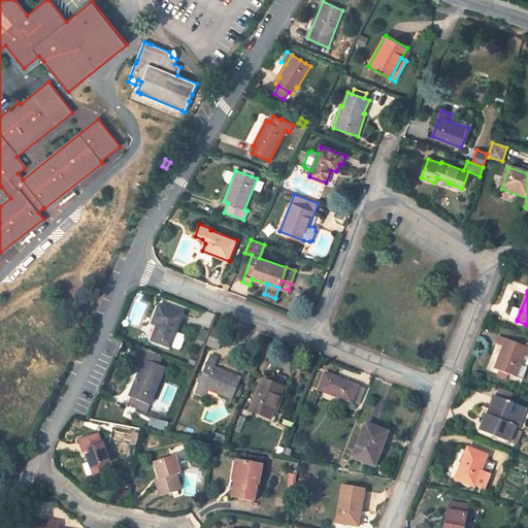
[(183,315),(160,305),(154,322),(160,325),(154,341),(170,348),(183,315)]
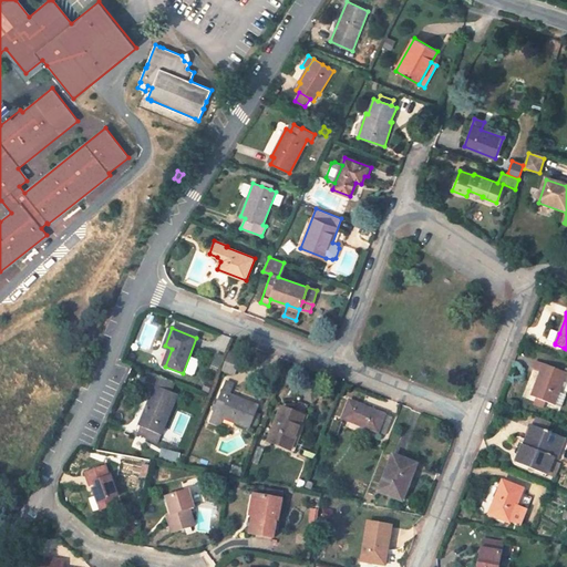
[(552,330),(547,340),(555,343),(559,333),(552,330)]
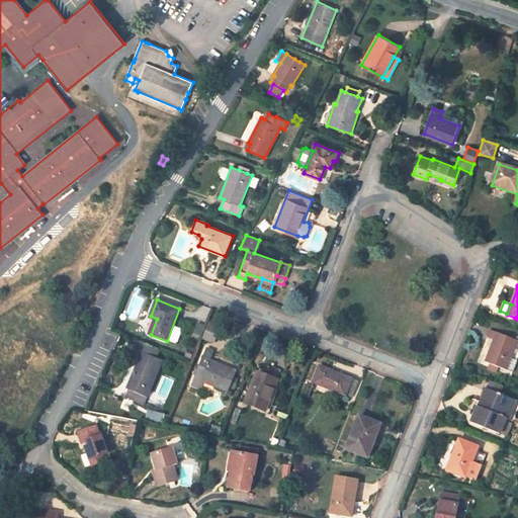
[(219,328),(209,324),(204,338),(213,341),(219,328)]
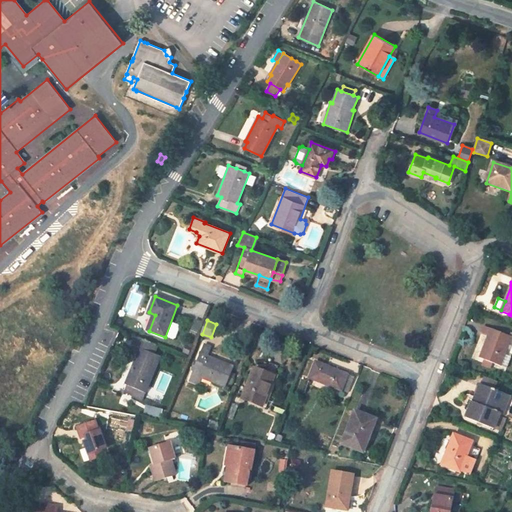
[(489,335),(490,335),(493,329),(484,326),(482,332),(489,335)]
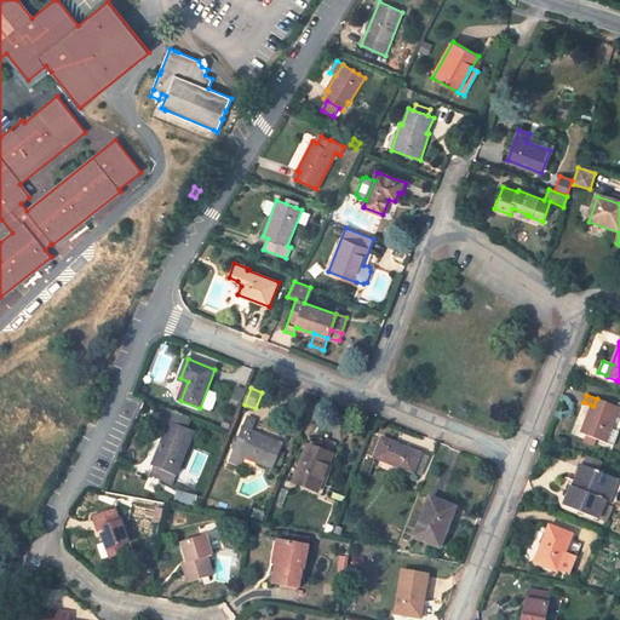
[(619,407),(597,399),(593,406),(592,406),(581,434),(587,436),(596,438),(606,443),(619,407)]
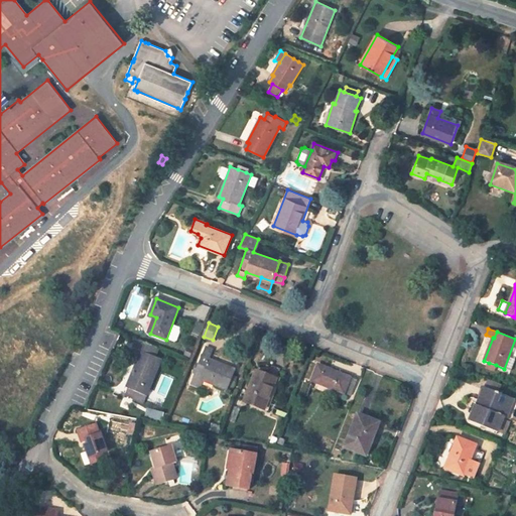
[(155,357),(158,349),(136,340),(133,348),(142,351),(126,388),(128,389),(134,392),(132,398),(131,399),(143,404),(162,360),(155,357)]
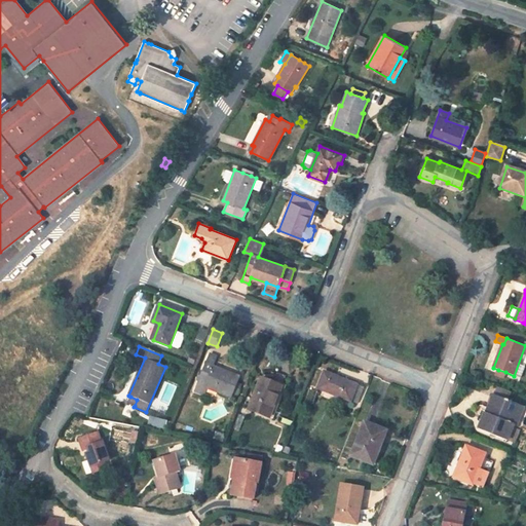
[(204,395),(207,388),(232,399),(232,398),(233,395),(237,396),(239,389),(236,388),(237,383),(240,377),(214,367),(217,358),(210,354),(195,390),(204,395)]
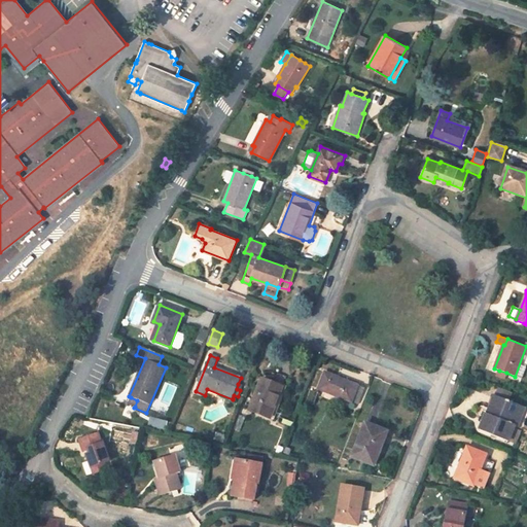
[(318,389),(351,402),(352,399),(359,401),(364,389),(325,373),(318,389)]
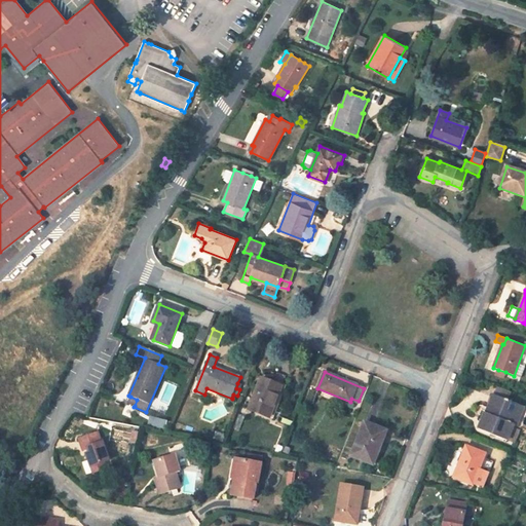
[(282,386),(286,376),(276,373),(272,383),(282,386)]
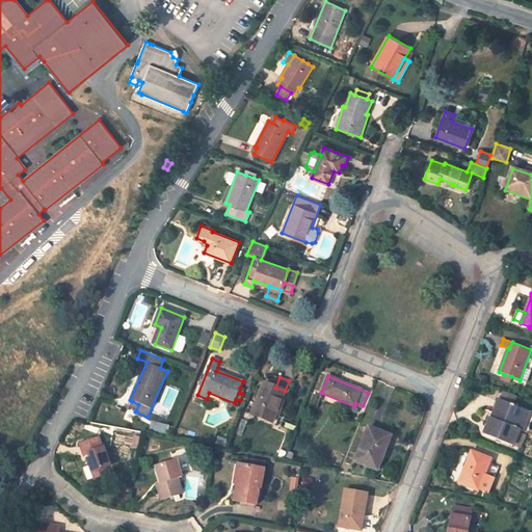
[(275,388),(264,382),(251,415),(273,423),(285,391),(275,388)]
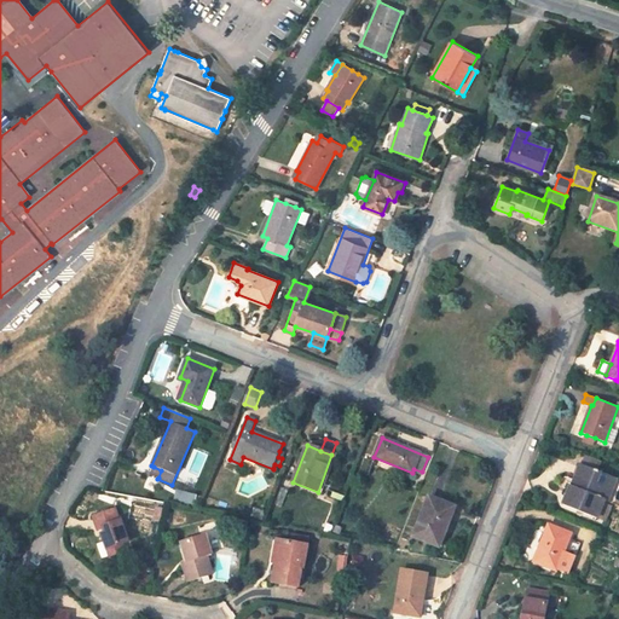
[(584,466),(596,470),(600,462),(588,458),(584,466)]
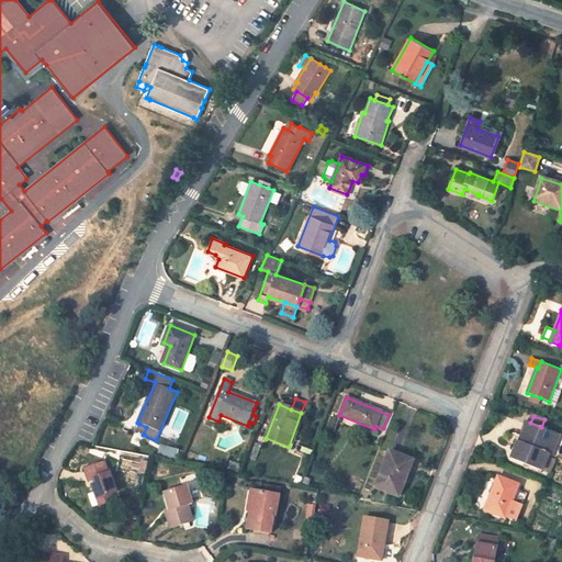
[(512,458),(542,471),(548,457),(549,454),(552,456),(561,435),(541,427),(530,423),(526,422),(512,458)]
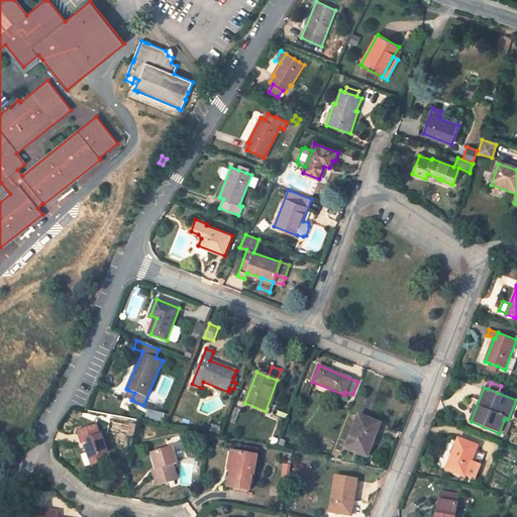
[(128,390),(125,396),(132,399),(134,393),(128,390)]
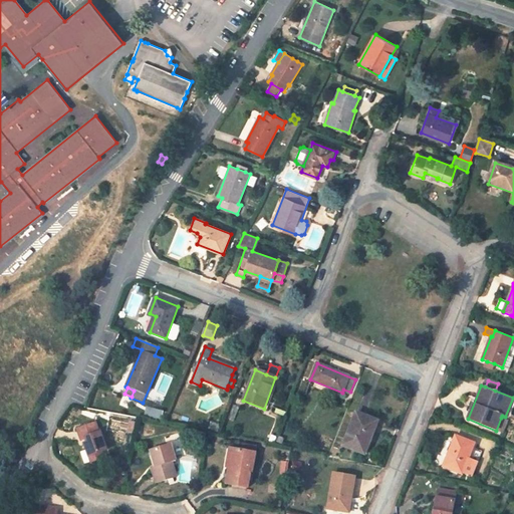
[(164,412),(152,409),(150,417),(162,420),(164,412)]
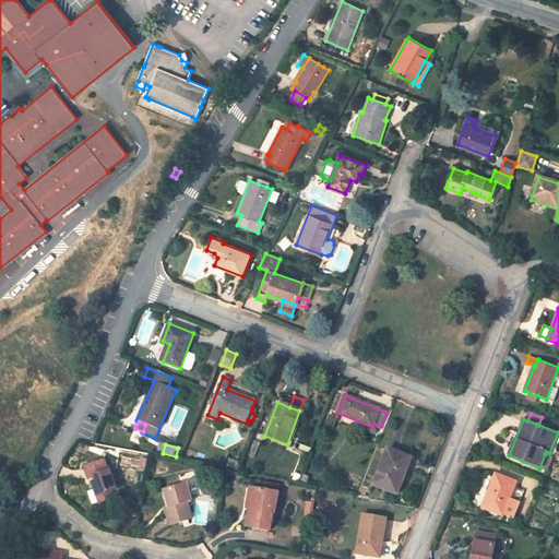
[(181,449),(178,448),(176,456),(163,453),(162,456),(178,460),(181,449)]
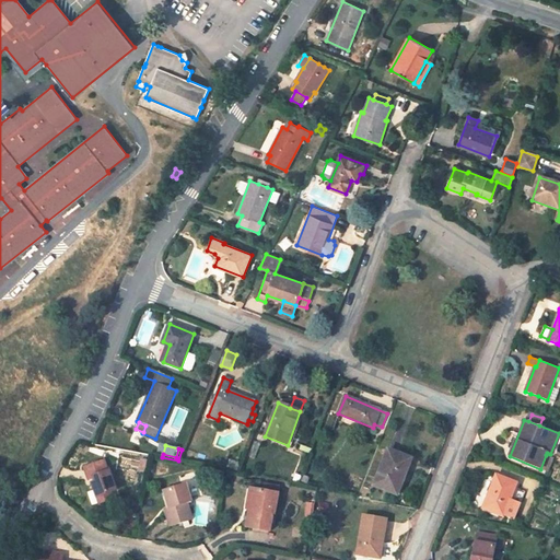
[(400,477),(404,478),(411,459),(388,451),(374,486),(394,493),(400,477)]
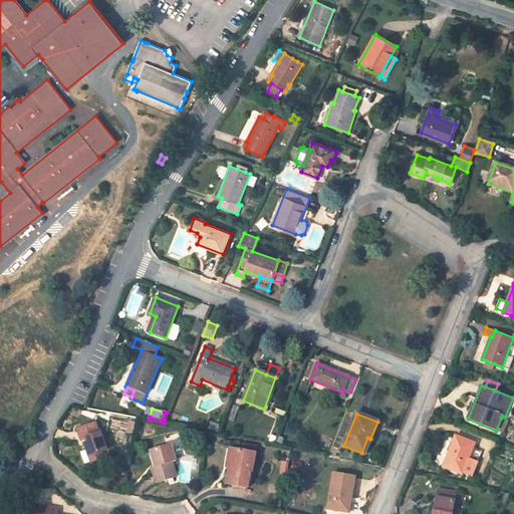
[(496,431),(502,433),(507,420),(501,418),(496,431)]
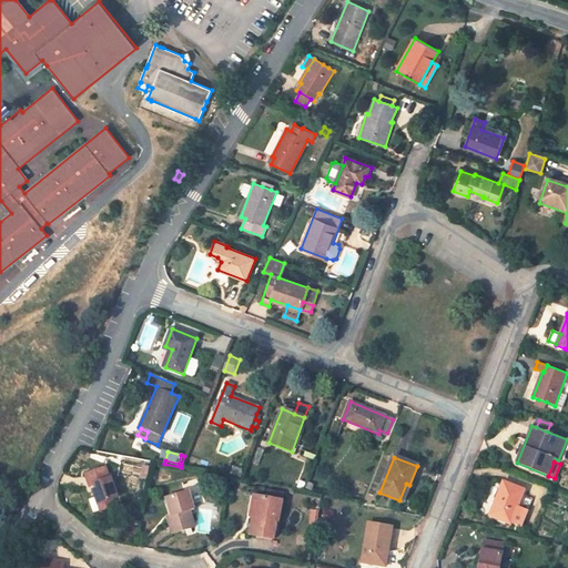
[(243,470),(243,467),(233,466),(233,468),(231,474),(242,476),(244,470),(243,470)]
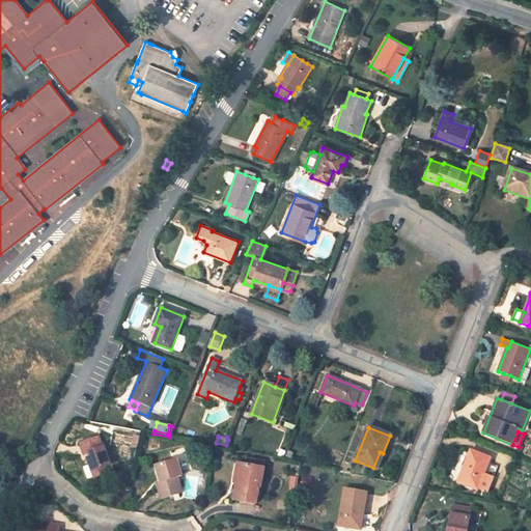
[(88,458),(94,477),(104,474),(102,468),(105,467),(110,466),(104,447),(102,448),(99,438),(81,444),(84,454),(89,453),(91,457),(88,458)]
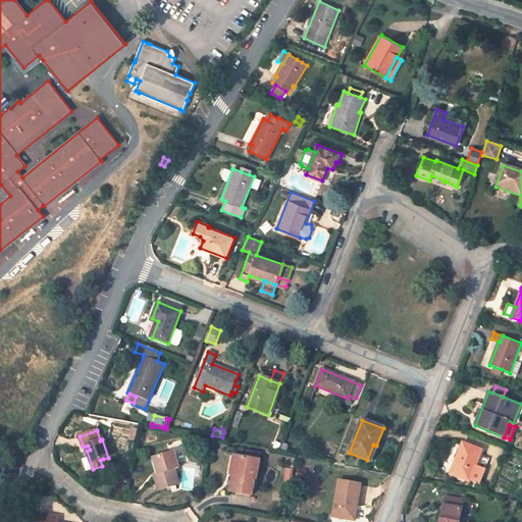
[(468,481),(475,484),(478,475),(482,474),(488,458),(479,455),(481,451),(463,442),(451,473),(469,480),(468,481)]
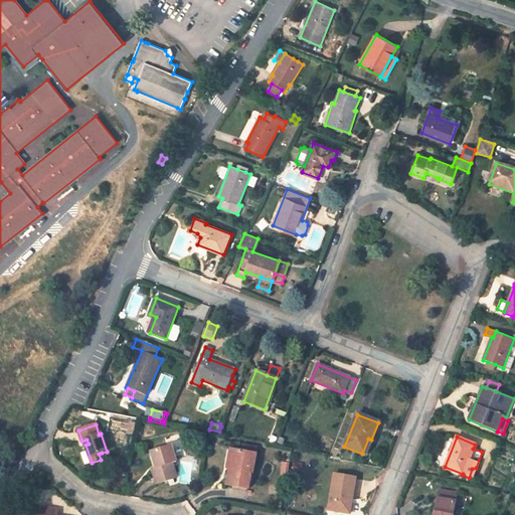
[(365,455),(371,440),(368,439),(362,454),(365,455)]
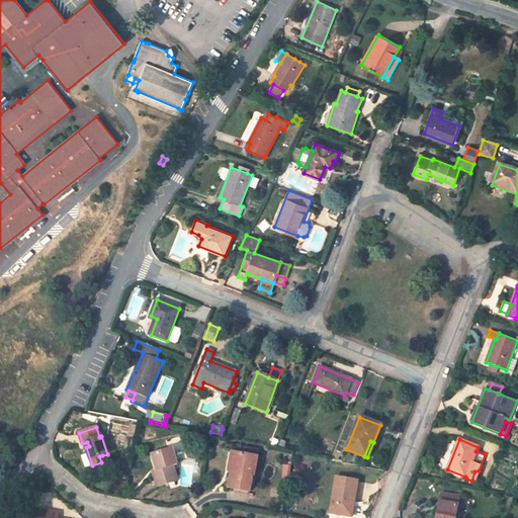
[(258,450),(244,447),(243,454),(257,456),(258,450)]
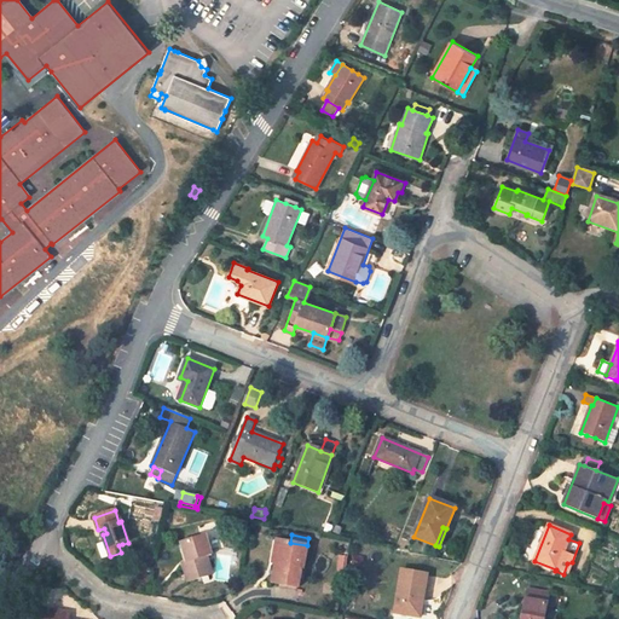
[(207,557),(212,556),(206,536),(181,543),(187,562),(183,563),(187,582),(212,576),(207,557)]
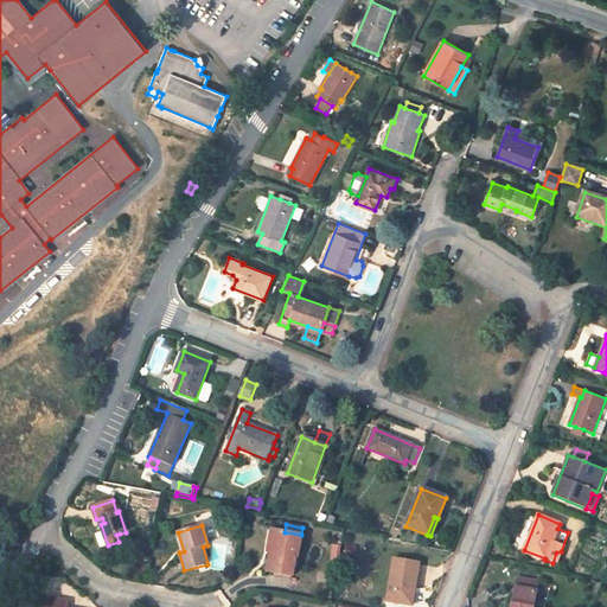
[(274,553),(278,531),(272,530),(268,551),(270,553),(274,553)]
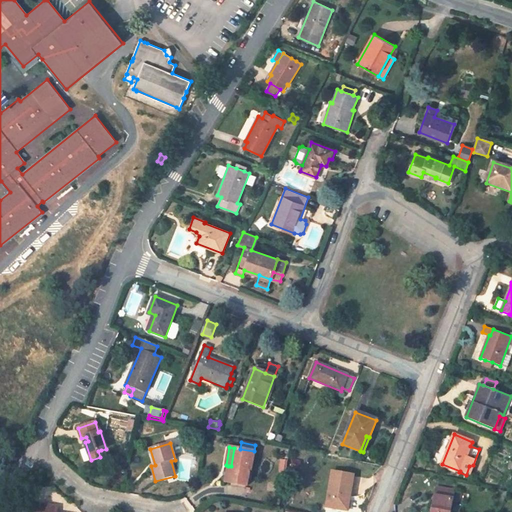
[(251,471),(254,452),(254,451),(240,449),(234,448),(231,466),(228,466),(225,482),(247,486),(248,479),(249,474),(250,470),(251,471)]
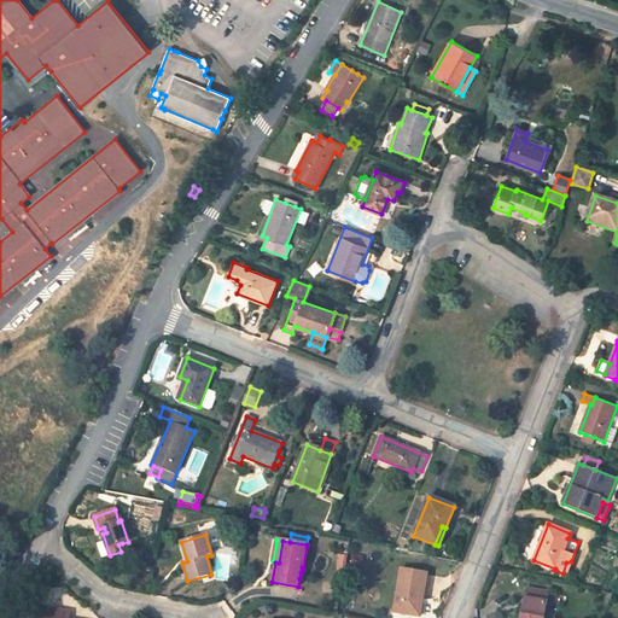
[(427,575),(402,570),(395,612),(420,617),(427,575)]
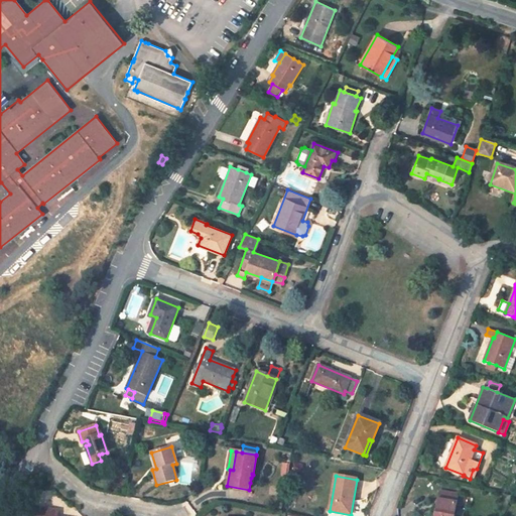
[(124,480),(117,479),(116,486),(122,487),(124,480)]
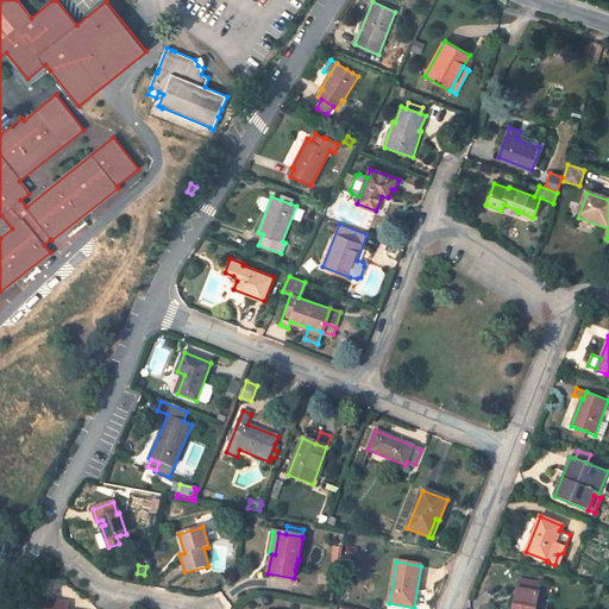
[(534,608),(539,584),(520,581),(514,608),(534,608)]
